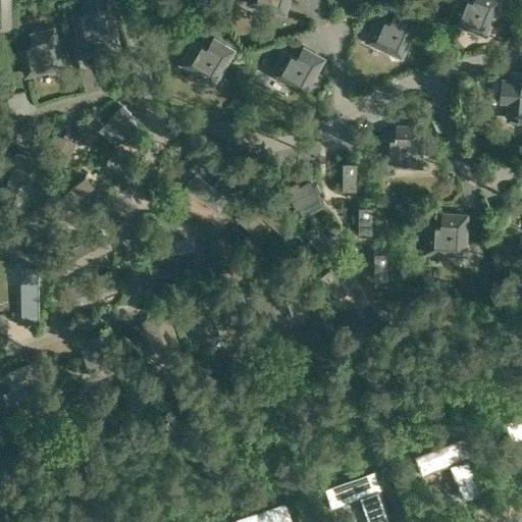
[(10,0),(0,0),(0,31),(12,31),(10,0)]
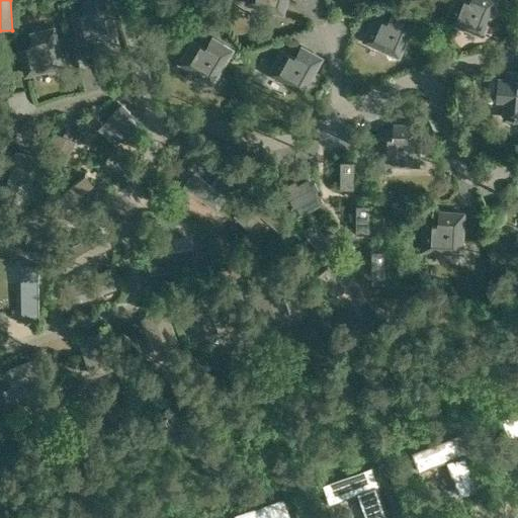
[(115,32),(107,0),(90,0),(86,1),(89,15),(75,18),(80,40),(115,32)]
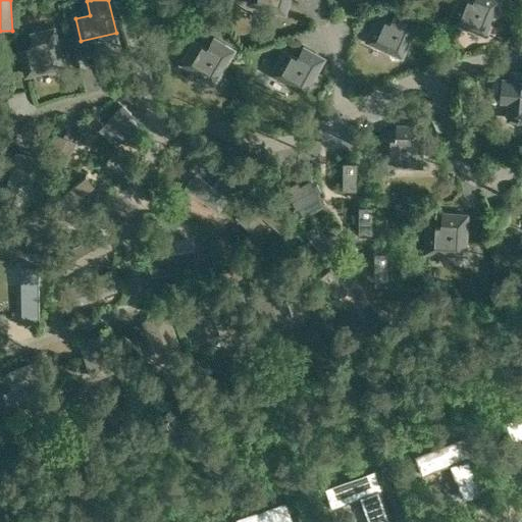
[(286,15),(291,0),(247,0),(246,4),(286,15)]
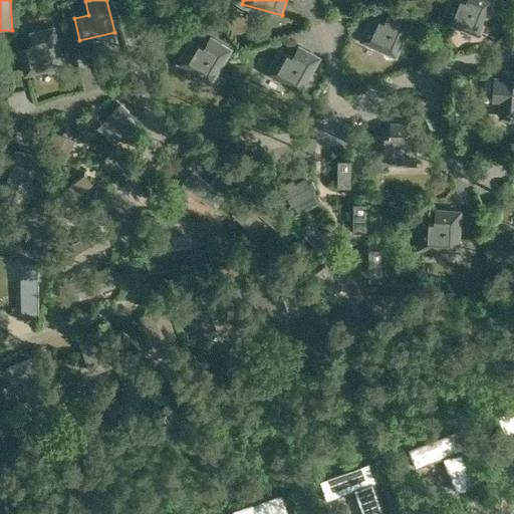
[(479,37),(493,0),(466,0),(467,0),(466,0),(450,0),(441,22),(479,37)]
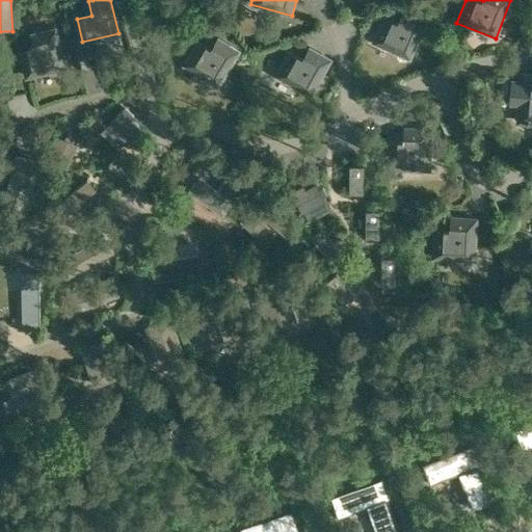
[(371,44),(410,60),(428,21),(402,9),(397,21),(383,16),(371,44)]
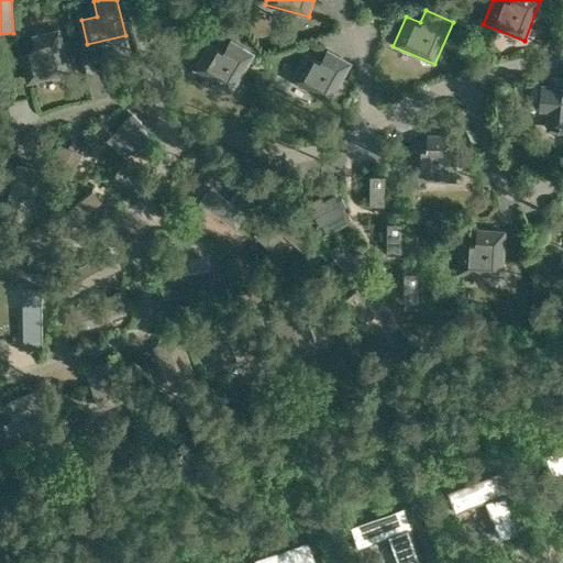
[(67,70),(57,31),(33,37),(36,50),(21,54),(28,80),(67,70)]
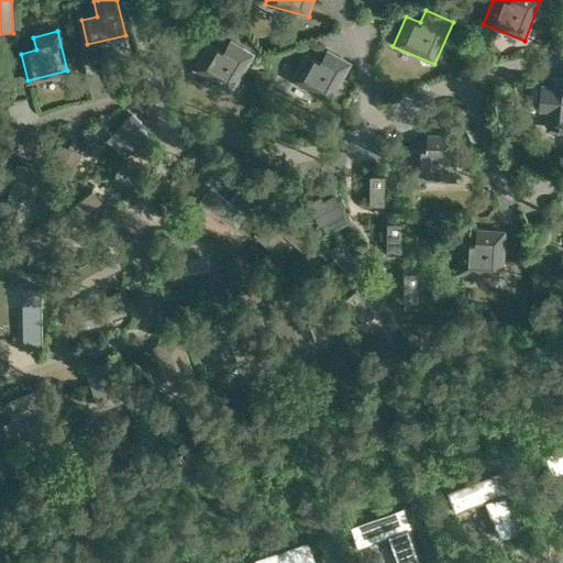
[(197,67),(230,88),(251,54),(231,42),(223,53),(210,45),(197,67)]
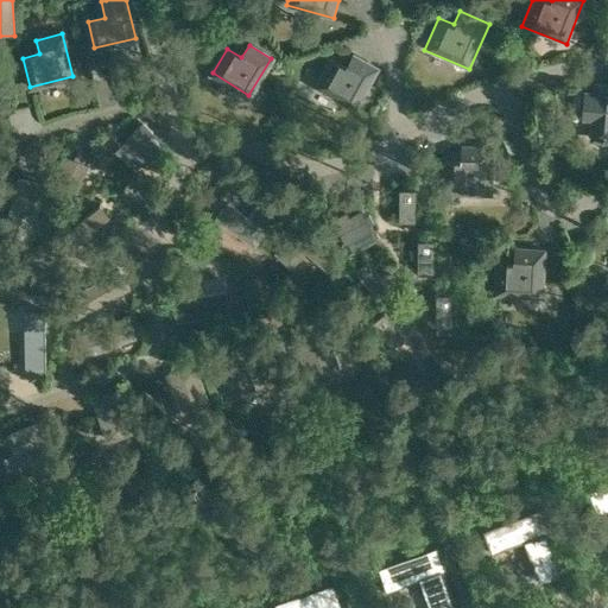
[(315,87),(355,109),(379,68),(353,52),(346,65),(331,57),(315,87)]
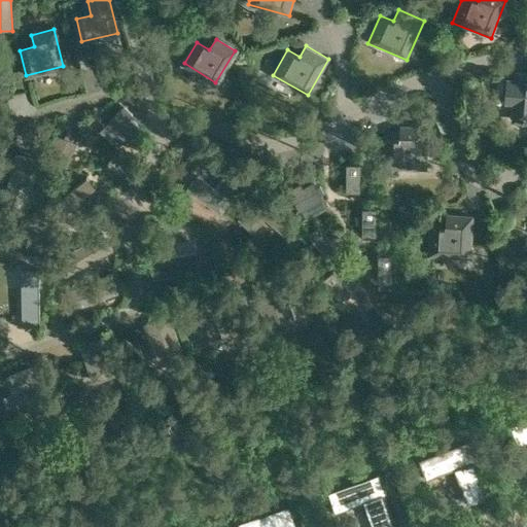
[(526,70),(516,70),(515,78),(506,78),(504,104),(513,105),(512,124),(526,124),(526,70)]
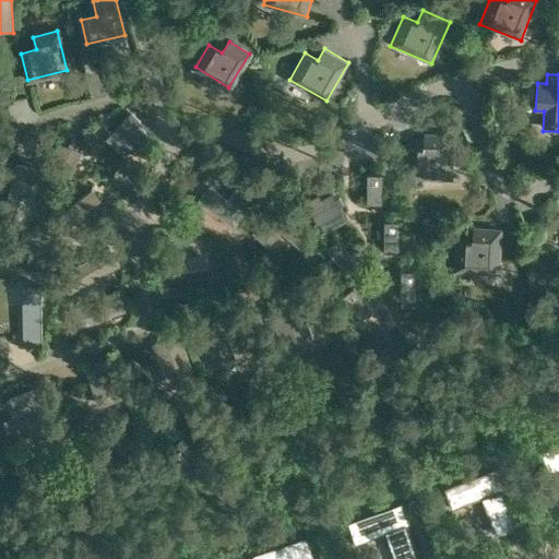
[(30,114),(49,115),(50,102),(31,100),(30,114)]
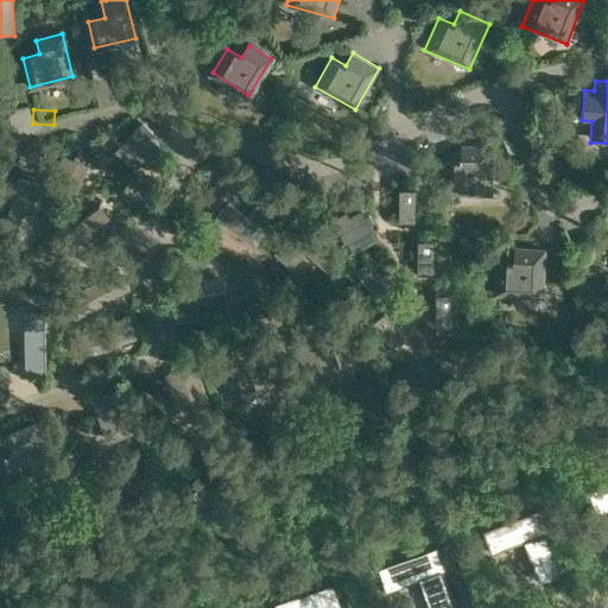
[(122,139),(124,140),(143,162),(143,163),(160,147),(150,135),(153,132),(144,121),(122,139)]
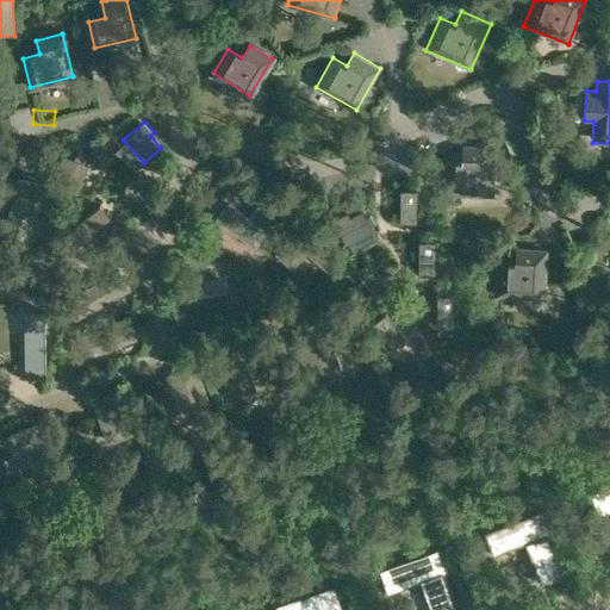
[(495,195),(495,144),(464,144),(464,161),(444,161),(444,195),(495,195)]
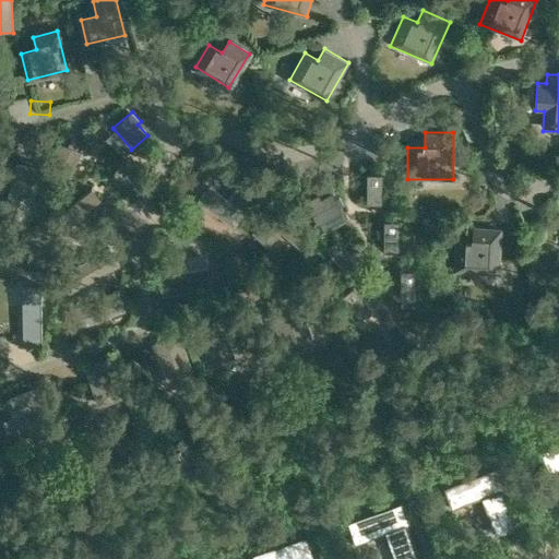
[(16,163),(3,209),(26,215),(39,169),(16,163)]
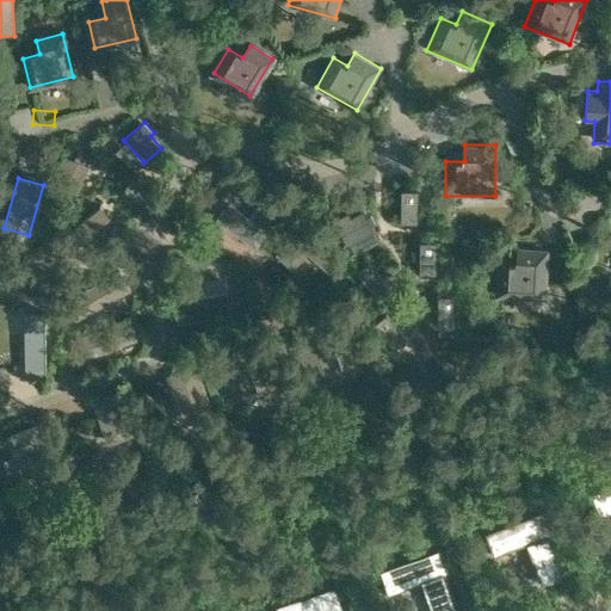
[(129,178),(122,192),(152,207),(159,192),(129,178)]
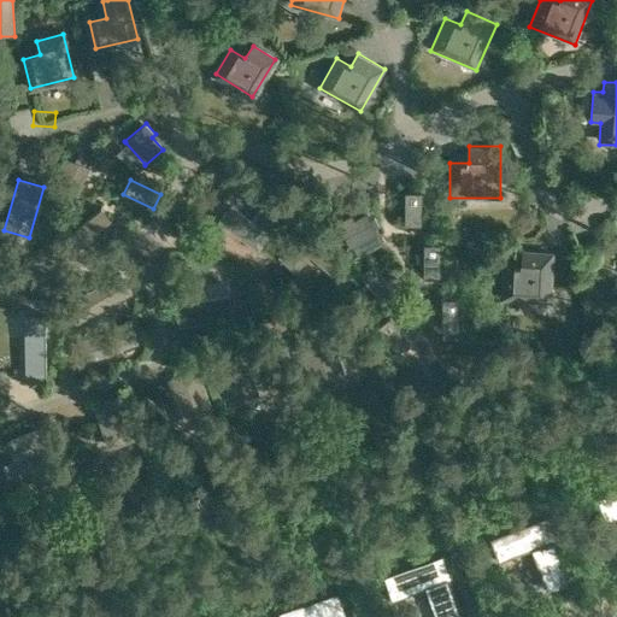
[(406,192),(405,224),(422,224),(422,192),(406,192)]
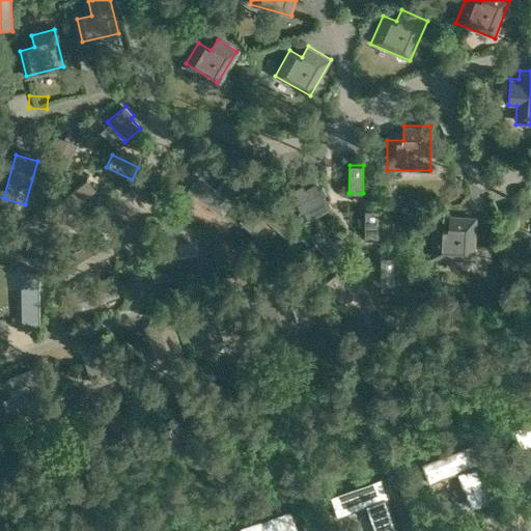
[(88,180),(66,197),(75,207),(95,191),(88,180)]
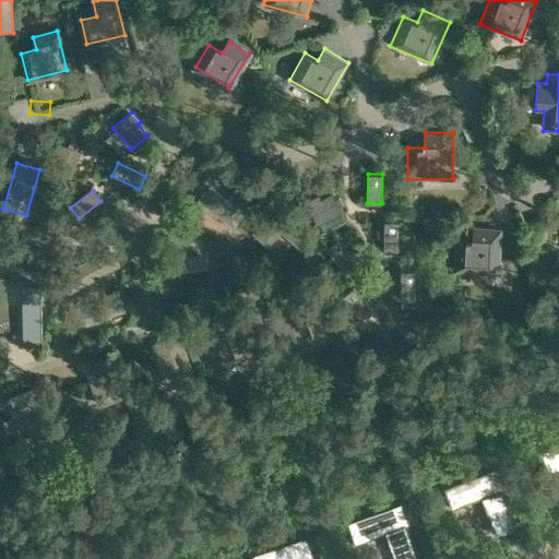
[(319,222),(342,210),(343,209),(333,190),(320,198),(318,193),(306,200),(318,223),(319,222)]
